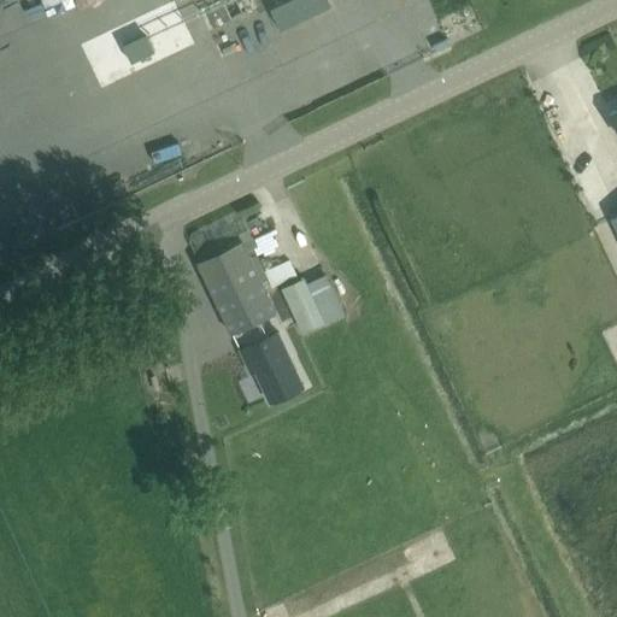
[(281,31),(329,9),(324,0),(295,0),(271,12),(281,31)]
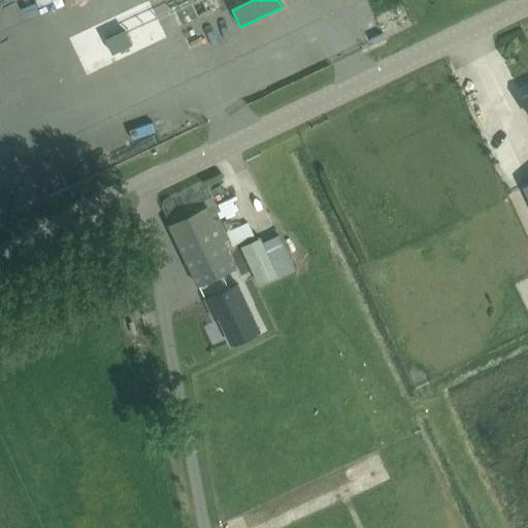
[(527,184),(523,187),(510,193),(522,215),(527,211),(527,95),(524,97),(527,105),(527,184)]
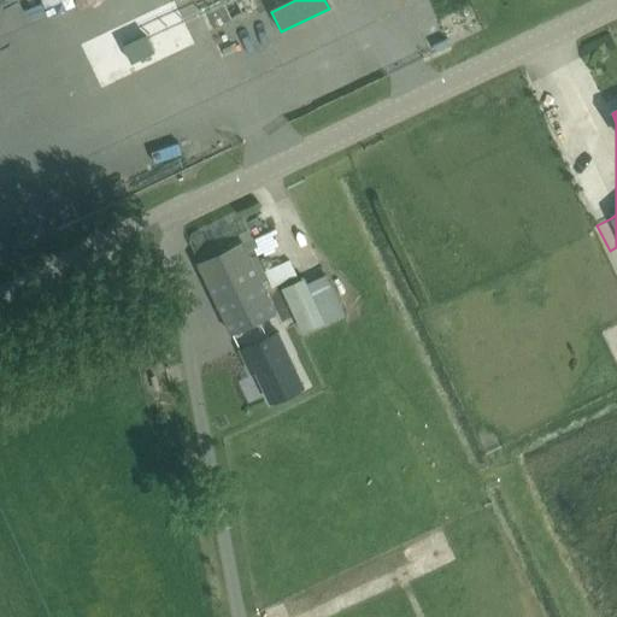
[(242,242),(198,263),(231,334),(276,312),(242,242)]
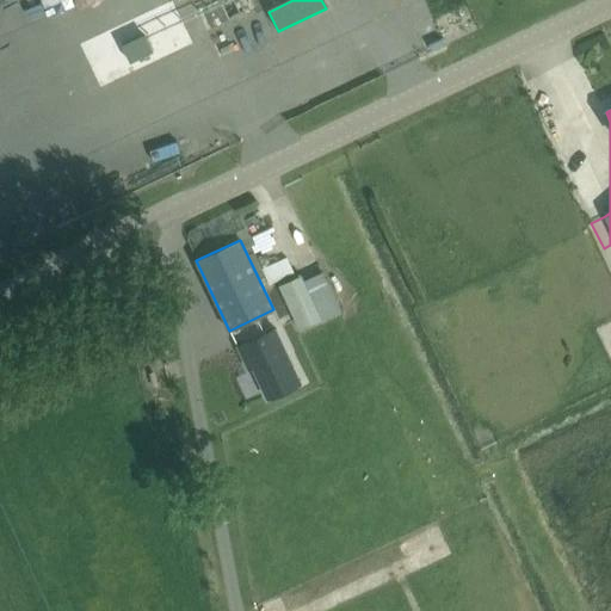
[(322,272),(303,281),(322,319),(340,310),(322,272)]
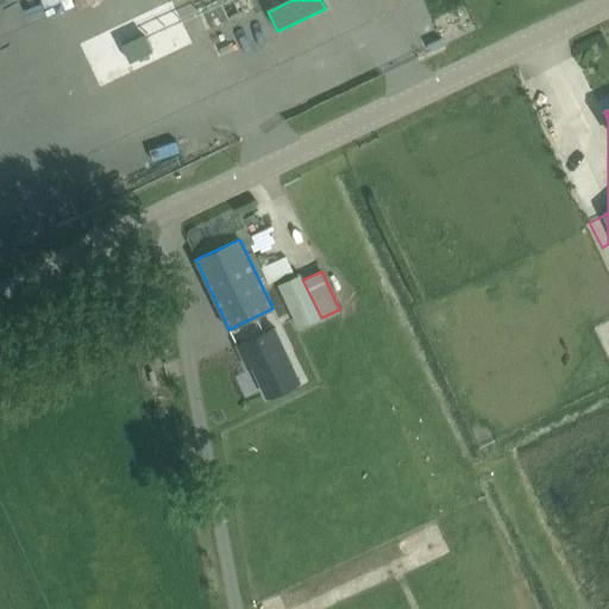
[(297,330),(321,318),(302,280),(300,275),(277,286),(297,330)]
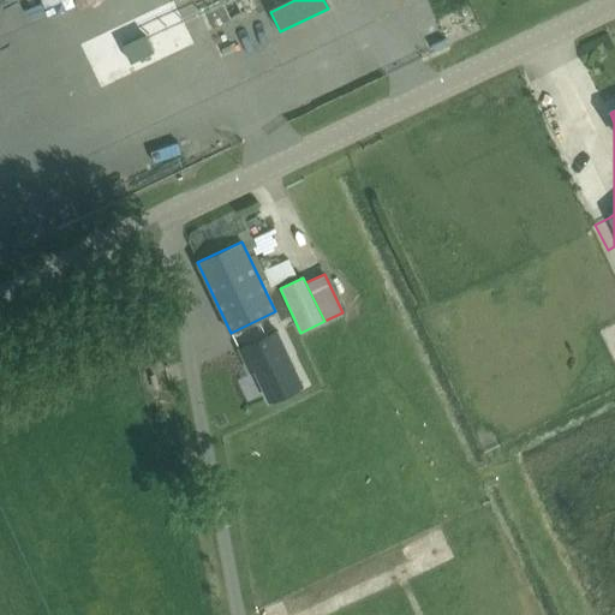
[(303,384),(278,332),(239,351),(246,365),(251,364),(269,401),(303,384)]
